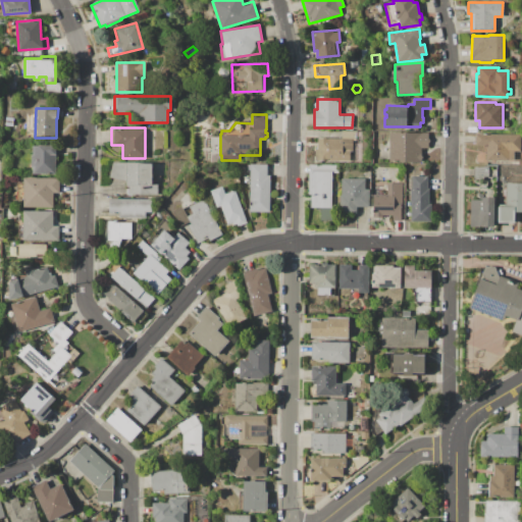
[(389,132),(428,133),(428,137),(429,140),(428,143),(428,148),(420,148),(420,154),(422,156),(420,160),(420,162),(389,162),(389,132)]
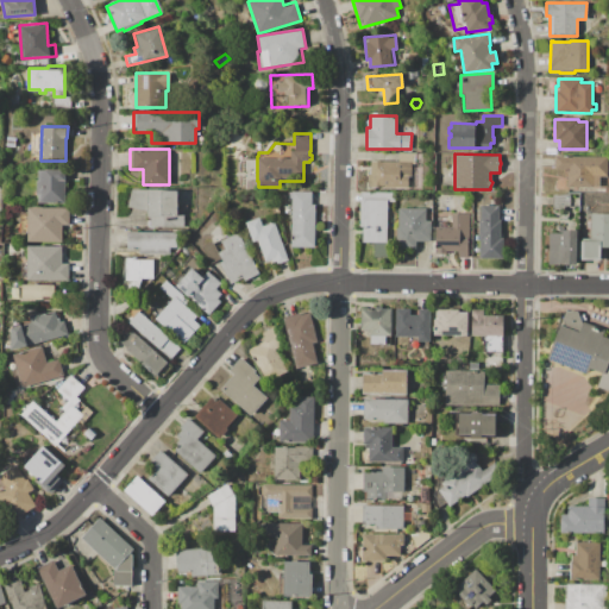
[(554,156),(607,156),(607,177),(600,177),(600,187),(566,187),(566,169),(554,169),(554,156)]
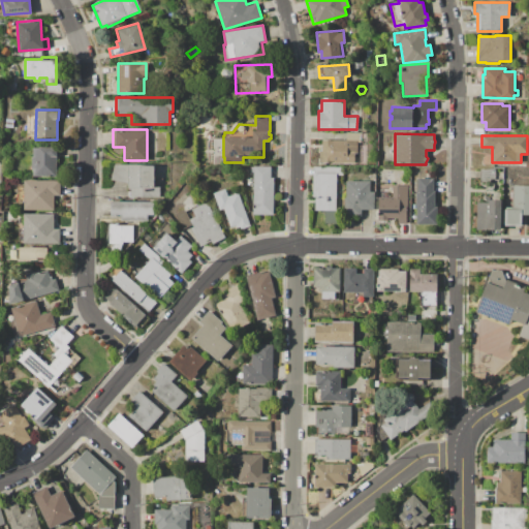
[(321,139),(356,139),(356,153),(354,153),(354,162),(319,162),(319,150),(321,150),(321,139)]
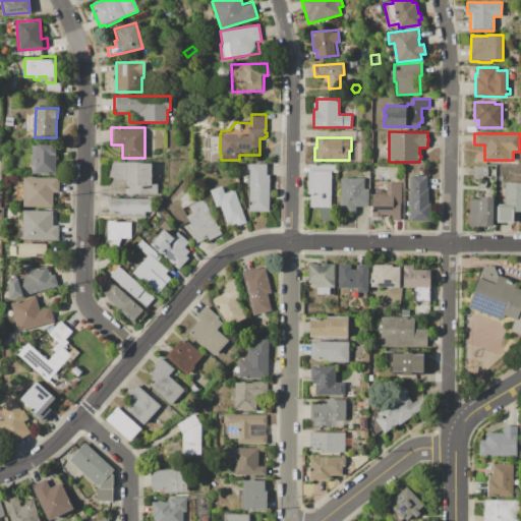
[(33,146),(60,146),(60,156),(57,156),(56,175),(33,174),(33,146)]
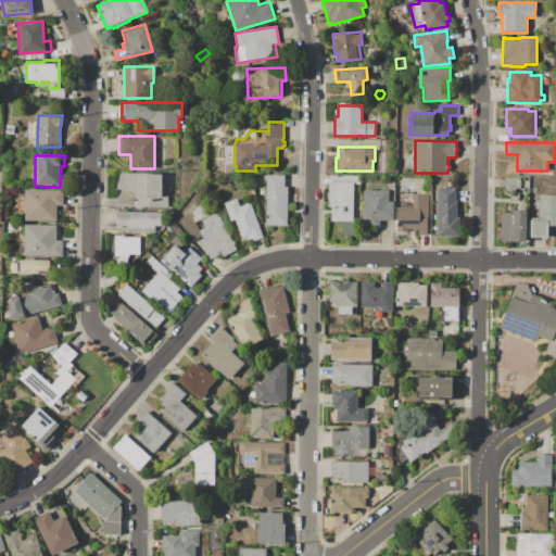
[(118,173),(163,173),(163,194),(167,194),(167,207),(135,207),(135,191),(118,191),(118,173)]
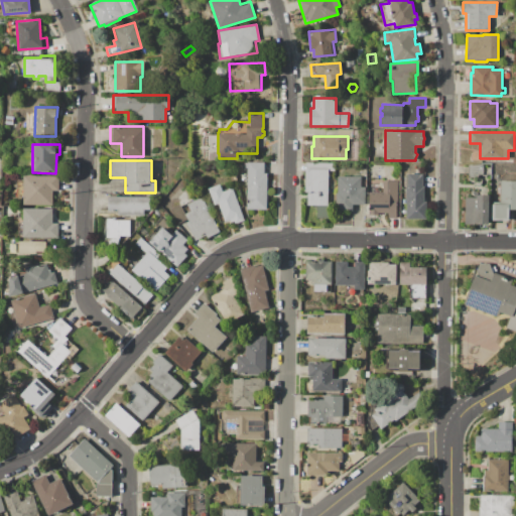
[(247,162),(264,162),(264,173),(266,173),(266,210),(247,210),(247,162)]
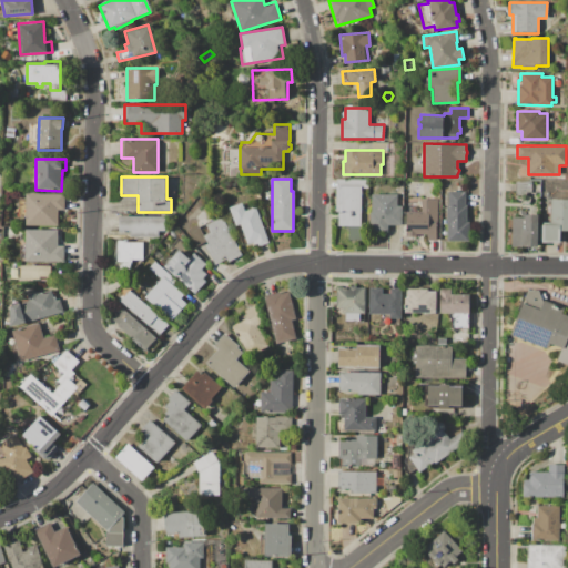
[(515,181),(530,181),(530,195),(515,195),(515,181)]
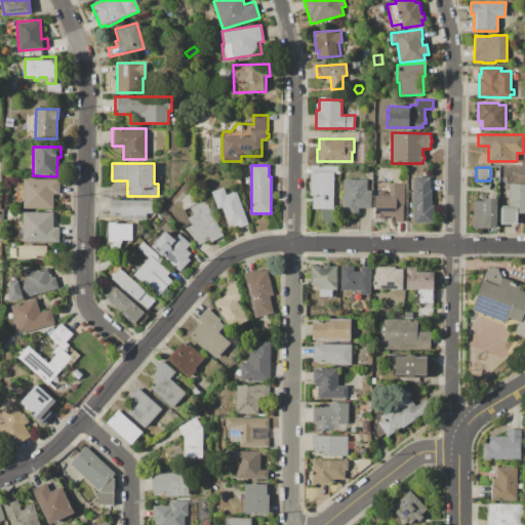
[(310,171),(333,172),(333,205),(333,209),(322,209),(313,209),(313,196),(310,196),(310,171)]
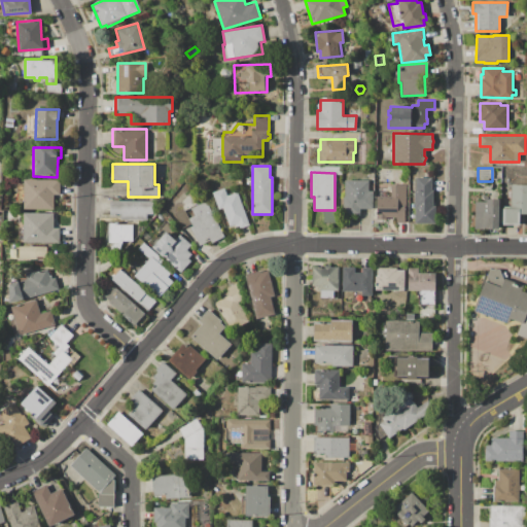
[(416,177),(432,177),(432,190),(433,190),(433,206),(435,206),(435,224),(415,223),(416,177)]
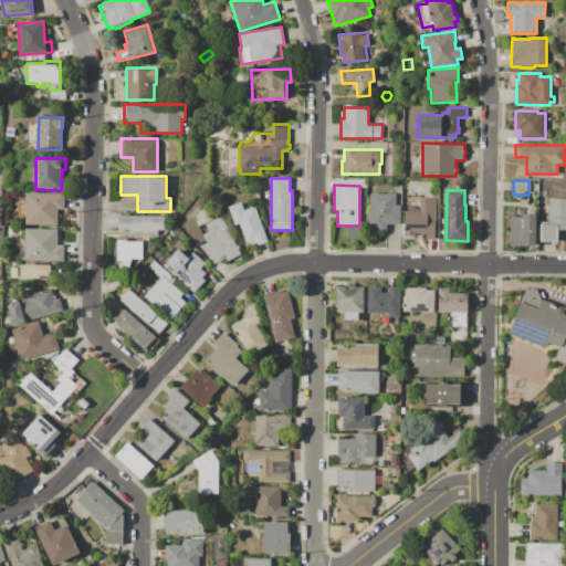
[(28,192),(66,192),(66,209),(63,209),(63,217),(60,217),(60,227),(27,226),(27,218),(19,218),(20,199),(28,199),(28,192)]
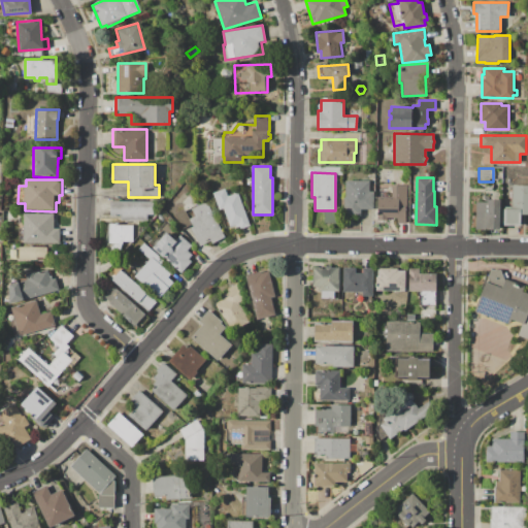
[(344,179),(369,179),(369,191),(373,191),(373,209),(360,209),(360,216),(344,216),(344,209),(343,209),(343,196),(344,196),(344,179)]
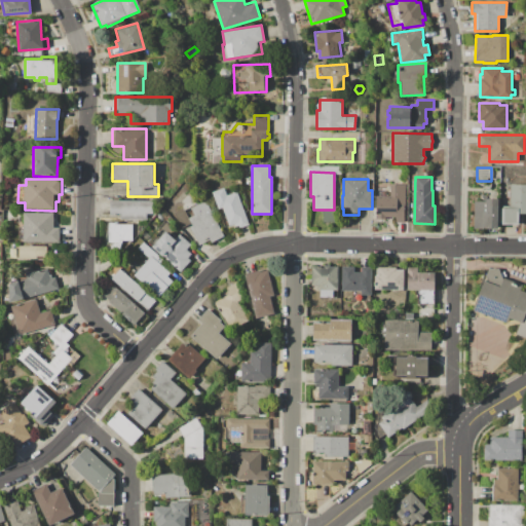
[(376,219),(377,195),(389,195),(389,184),(405,184),(405,208),(404,208),(404,222),(396,222),(396,217),(385,217),(385,219),(376,219)]
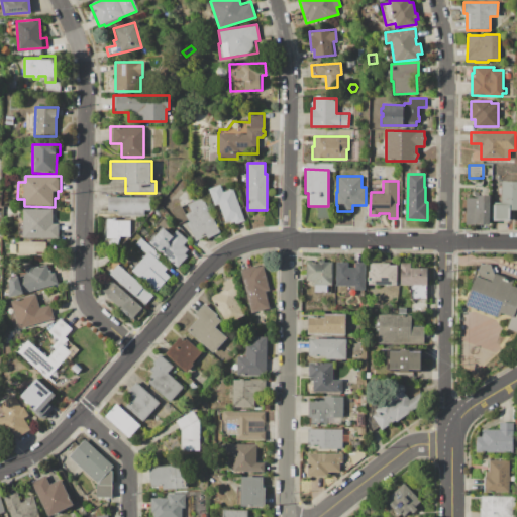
[(500,181),(516,181),(516,210),(509,210),(509,221),(493,221),(493,202),(500,202),(500,181)]
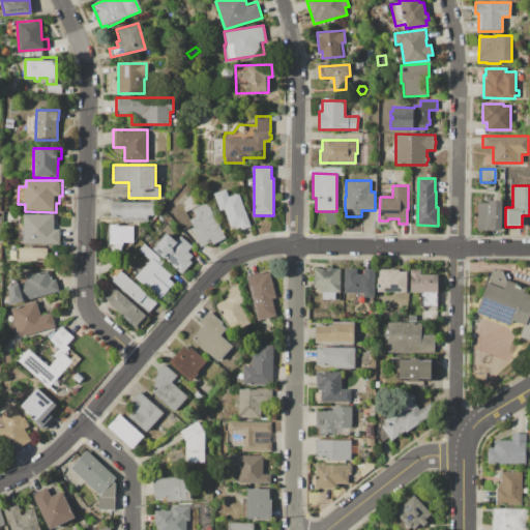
[(238,193),(251,226),(240,229),(239,226),(228,231),(213,194),(225,189),(227,197),(238,193)]
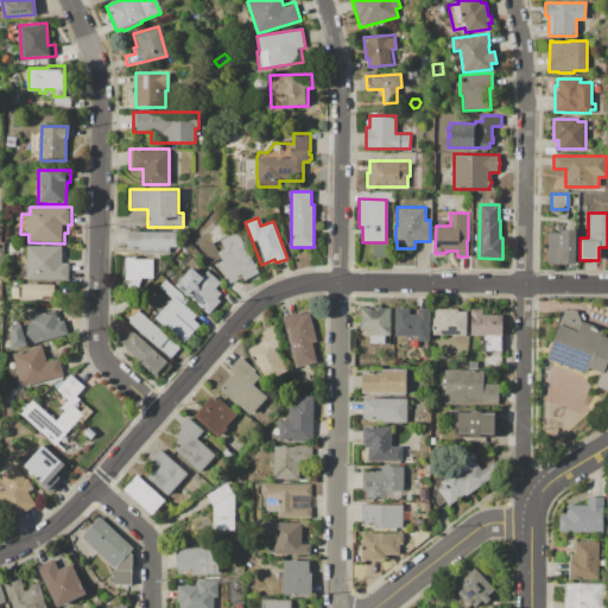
[(546,233),(561,233),(561,228),(576,228),(576,263),(546,263),(546,233)]
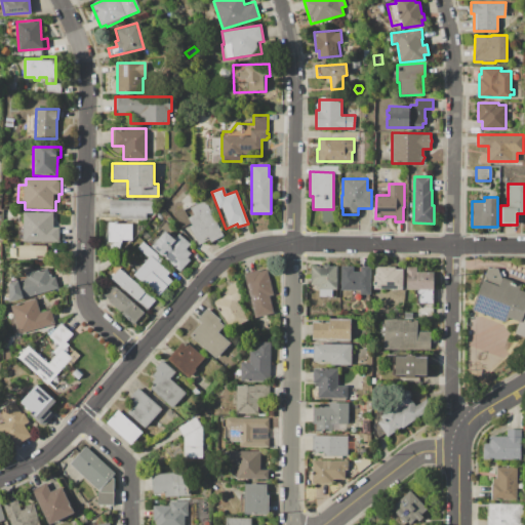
[(110,200),(152,200),(152,214),(147,214),(147,218),(119,218),(119,214),(110,214),(110,200)]
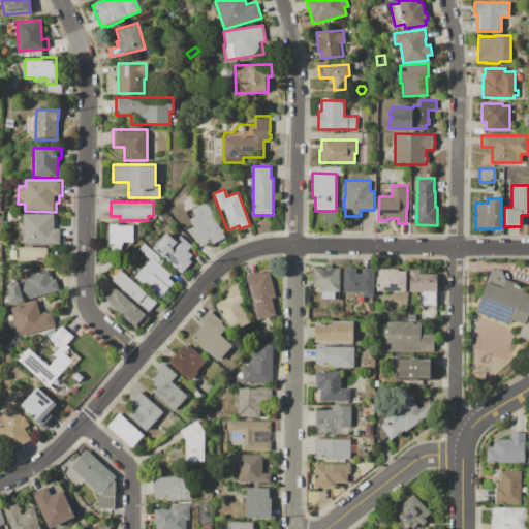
[(224,237),(212,243),(210,241),(203,245),(191,224),(182,229),(174,214),(184,209),(186,214),(192,211),(191,209),(206,201),(224,237)]
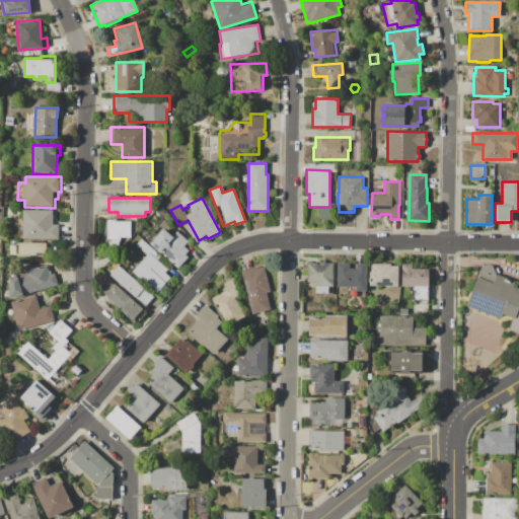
[(318,207),(329,207),(329,203),(337,203),(337,220),(317,219),(318,207)]
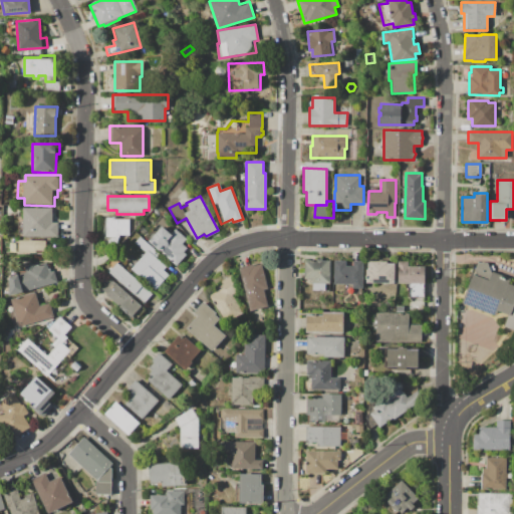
[(24,208),(54,209),(54,221),(59,221),(58,238),(23,237),(24,235),(19,235),(19,221),(24,221),(24,208)]
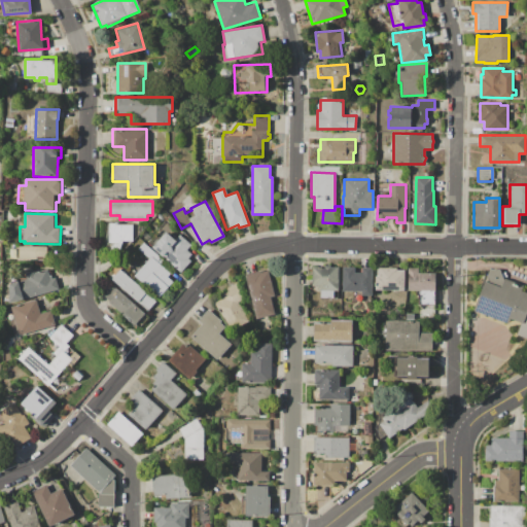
[(108,224),(134,224),(134,242),(108,242),(108,224)]
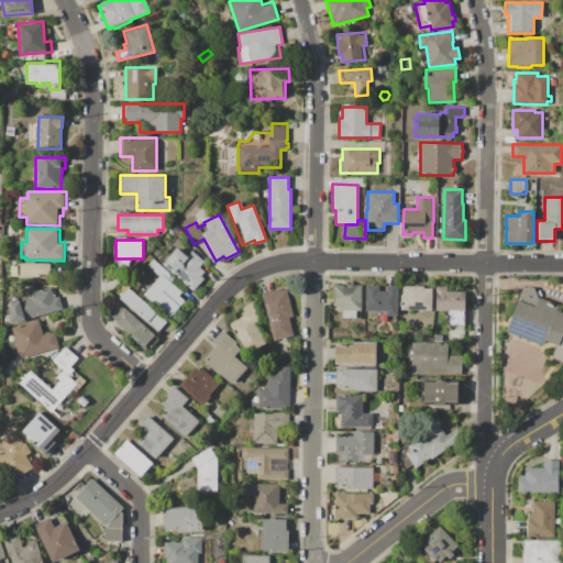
[(164,264),(179,247),(188,255),(191,251),(205,263),(201,267),(206,271),(201,275),(206,278),(194,291),(164,264)]
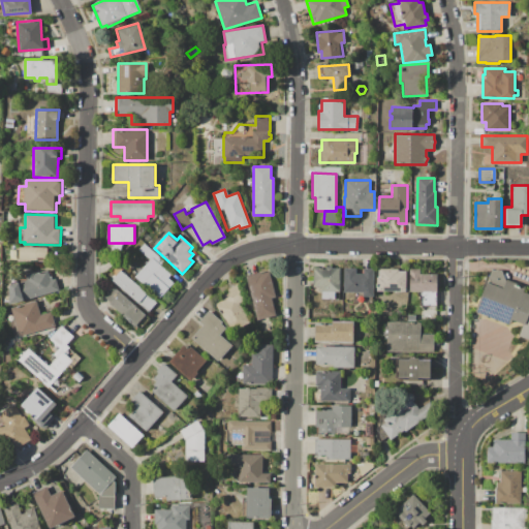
[(134,277),(150,260),(138,250),(145,243),(162,258),(158,263),(172,275),(169,278),(175,282),(159,299),(134,277)]
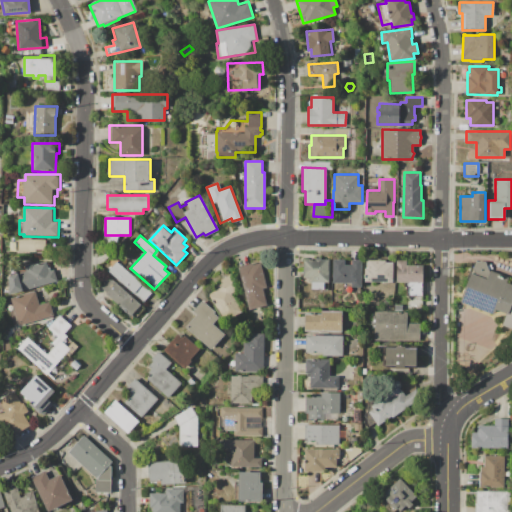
[(19,239),(48,240),(48,253),(19,252),(19,239)]
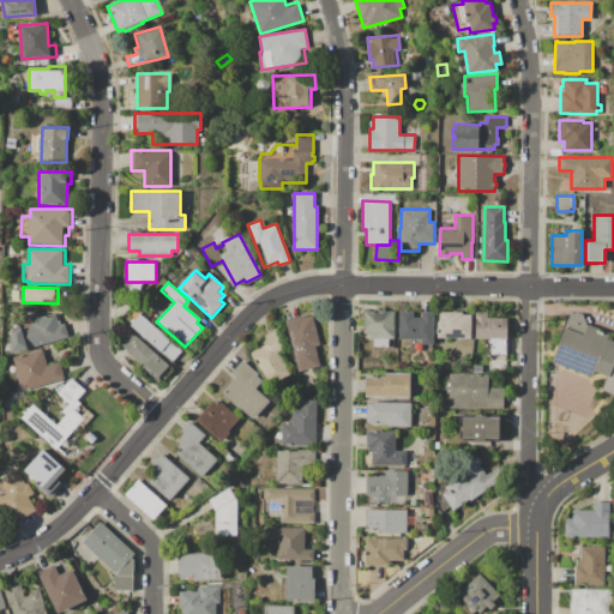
[(363,311),(377,311),(377,307),(385,307),(385,311),(393,311),(393,339),(392,339),(392,347),(372,347),(372,342),(363,342),(363,311)]
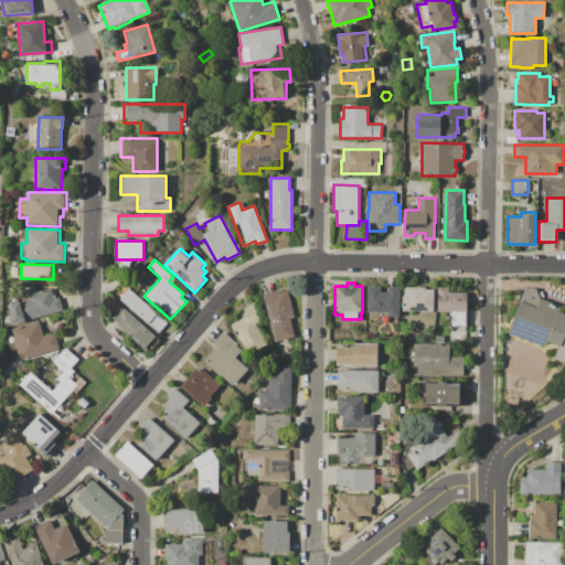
[(366,286),(380,286),(380,292),(387,292),(387,286),(398,286),(398,317),(397,317),(397,322),(379,322),(379,312),(366,312),(366,286)]
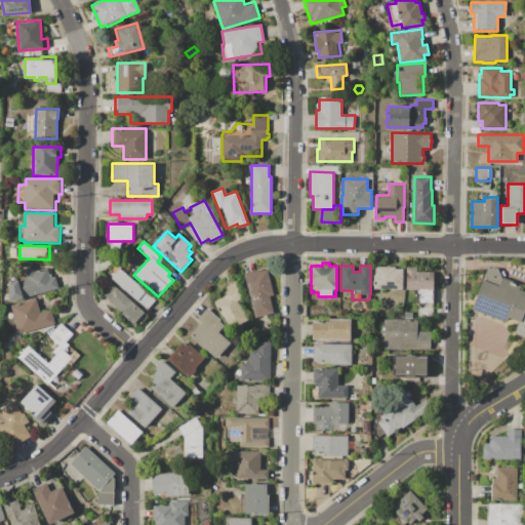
[(375,267),(396,267),(396,269),(403,269),(403,289),(375,288),(375,286),(373,286),(373,280),(375,280),(375,267)]
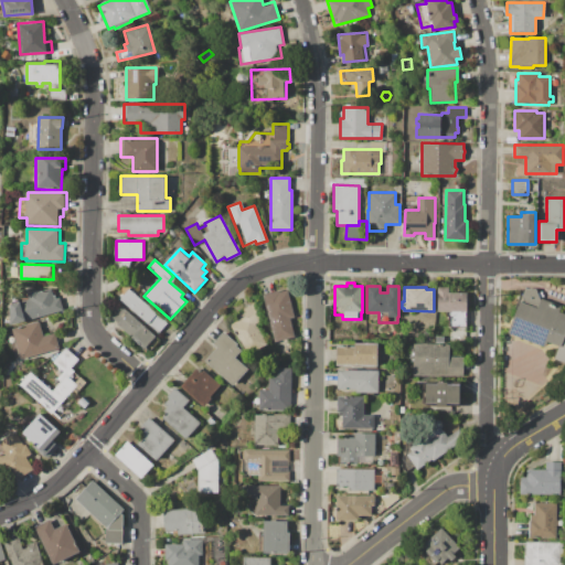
[(438,287),(448,287),(448,291),(467,291),(467,311),(465,311),(448,311),(438,311),(438,287)]
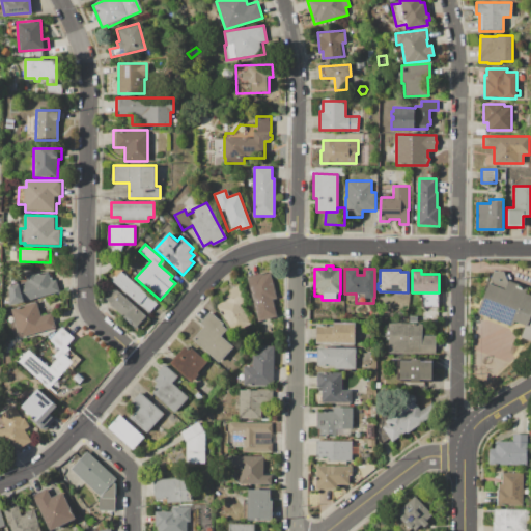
[(11,305),(6,287),(27,281),(25,276),(36,273),(36,276),(51,271),(54,280),(56,279),(59,290),(11,305)]
